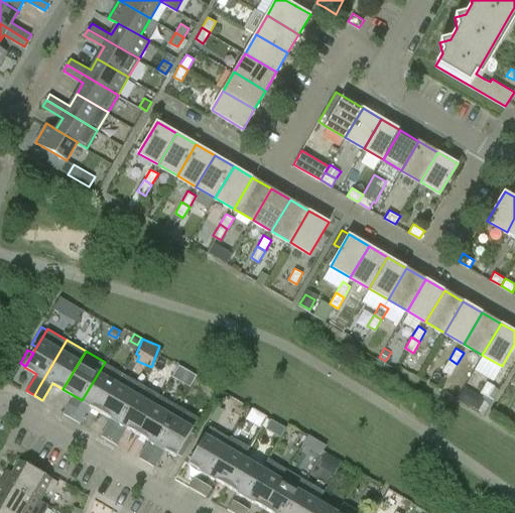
[(410,352),(404,361),(412,366),(418,356),(410,352)]
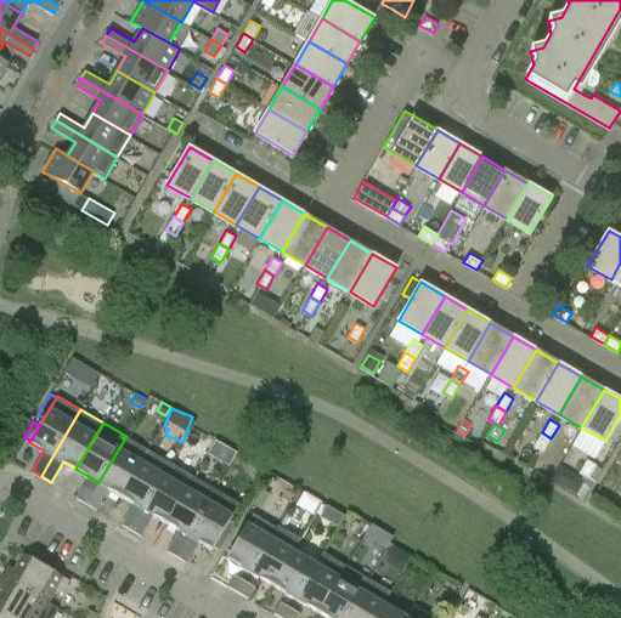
[(551,438),(542,432),(534,446),(543,451),(551,438)]
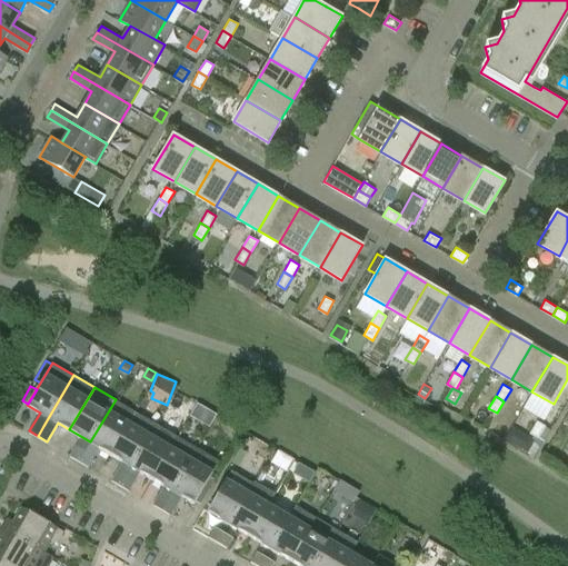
[(116,399),(109,410),(90,442),(111,454),(136,411),(116,399)]
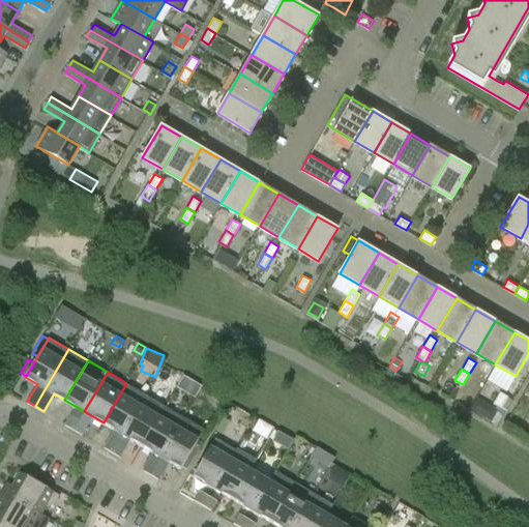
[(177,386),(183,389),(190,378),(184,374),(177,386)]
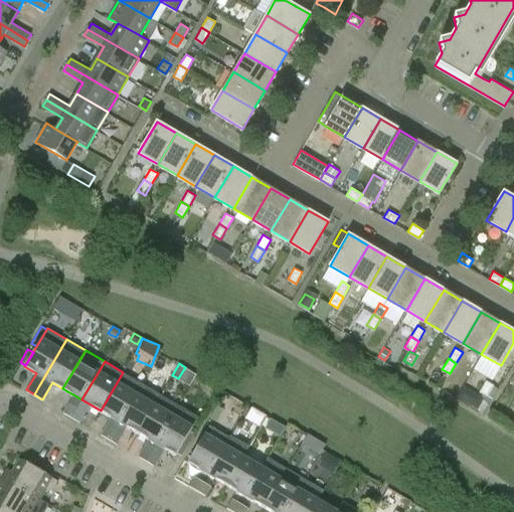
[(101,410),(119,421),(136,393),(142,382),(123,372),(101,410)]
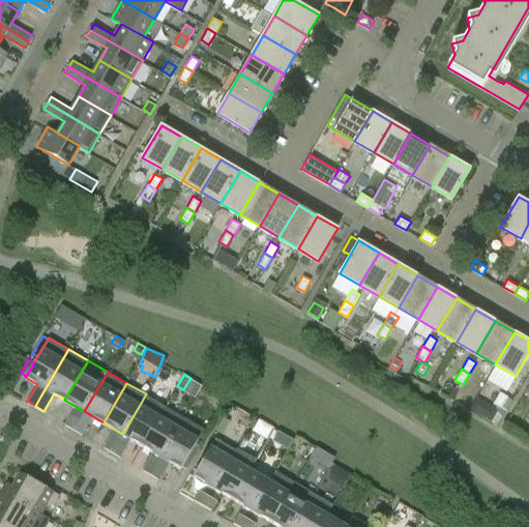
[(500,391),(494,403),(501,407),(508,396),(500,391)]
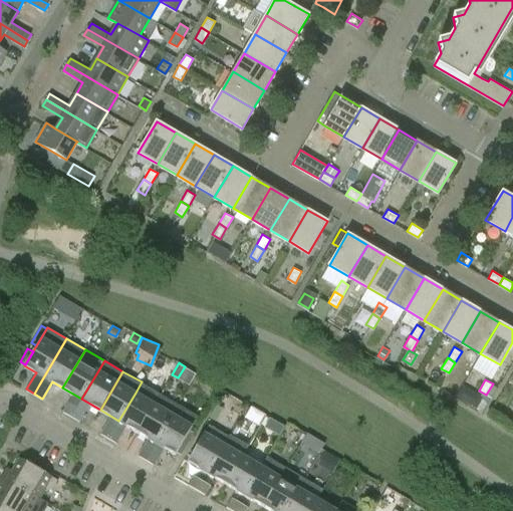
[(142,381),(136,393),(118,421),(138,432),(161,393),(142,381)]
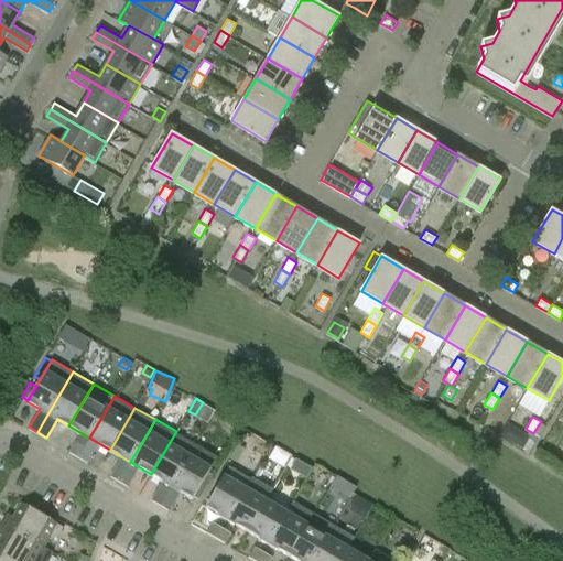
[(172,486),(190,455),(196,443),(176,431),(151,474),(172,486)]
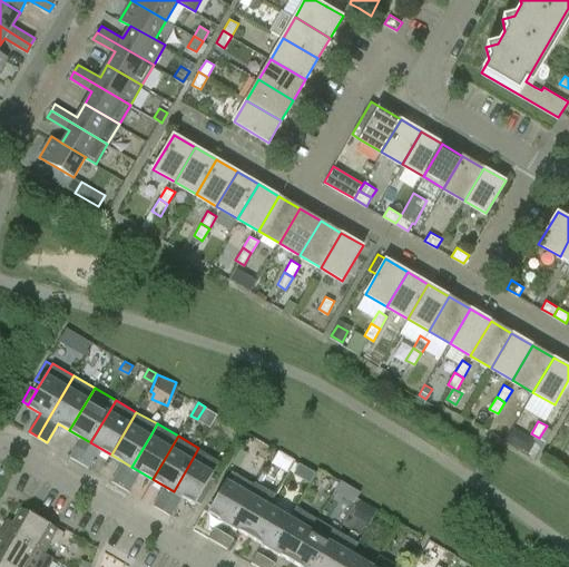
[(71,456),(79,461),(86,451),(77,446),(71,456)]
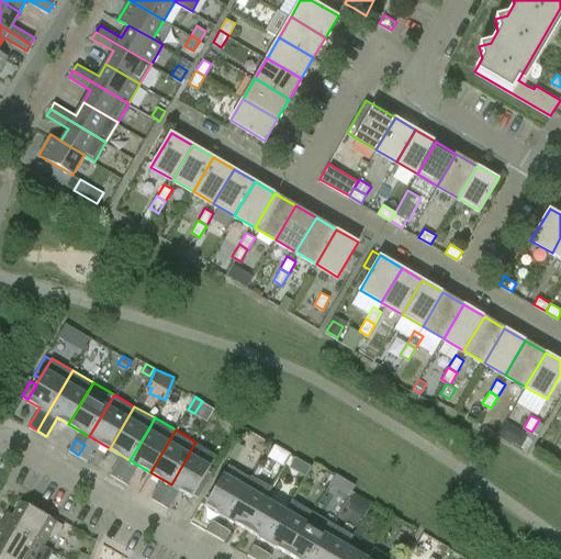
[(195,442),(189,454),(171,484),(166,493),(160,503),(169,507),(180,490),(192,496),(194,492),(210,467),(217,454),(195,442)]
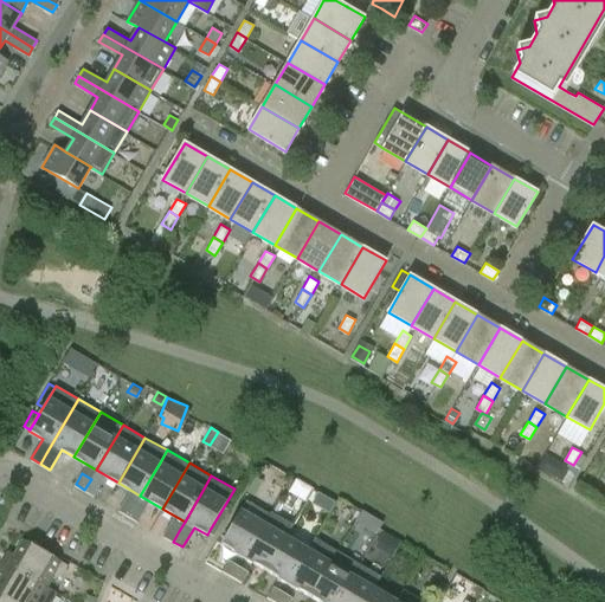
[(101,484),(91,479),(84,490),(95,496),(101,484)]
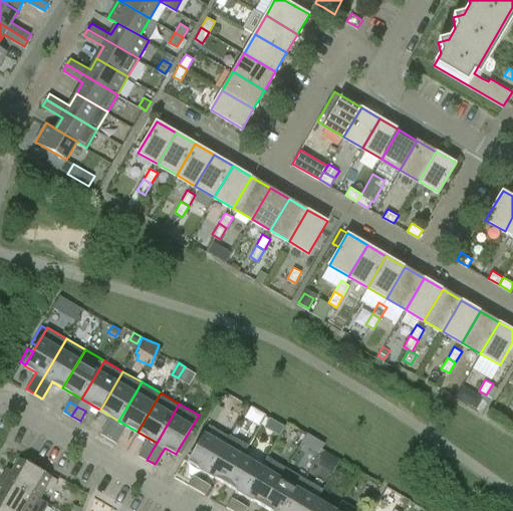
[(101,433),(109,438),(114,428),(106,424),(101,433)]
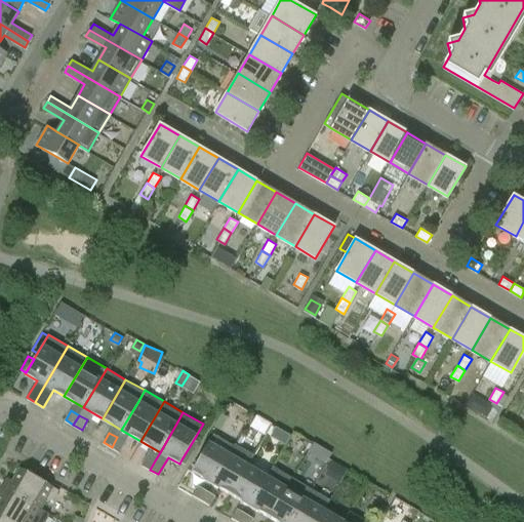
[(214,433),(209,442),(192,471),(211,483),(229,453),(234,445),(214,433)]
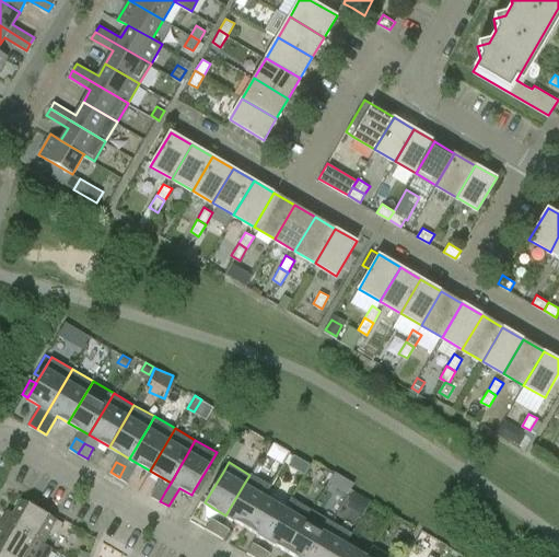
[(209,465),(194,490),(198,494),(199,494),(214,468),(213,468),(209,465)]
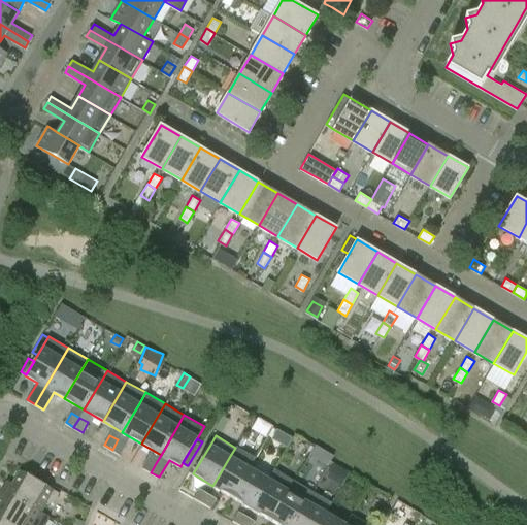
[(126,445),(118,439),(112,450),(121,455),(126,445)]
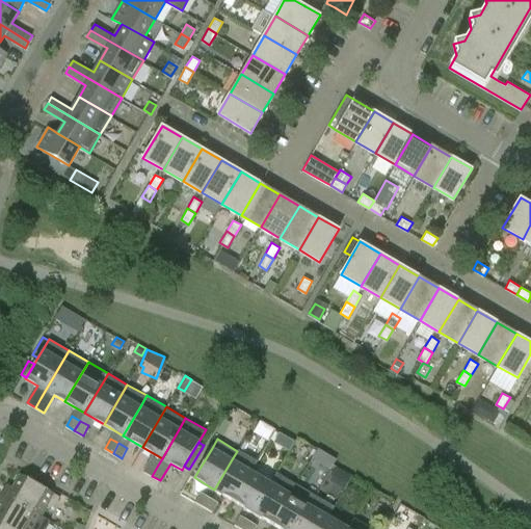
[(238,449),(237,451),(232,459),(214,490),(234,501),(250,471),(258,460),(238,449)]
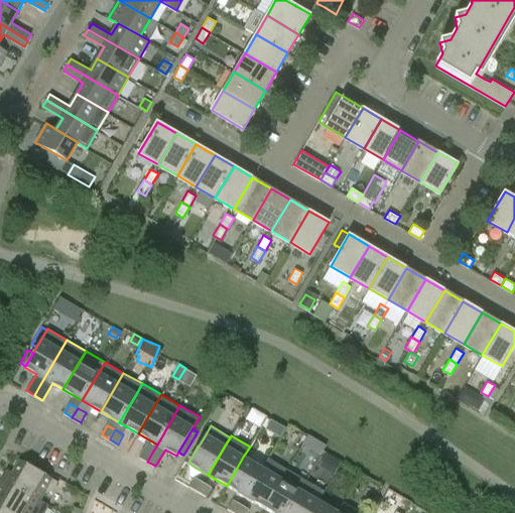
[(144,447),(139,457),(147,462),(152,453),(144,447)]
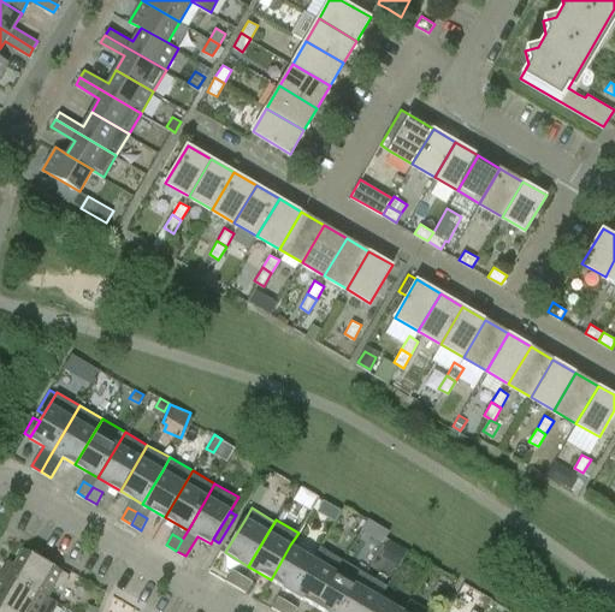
[(406,550),(390,541),(380,557),(397,566),(406,550)]
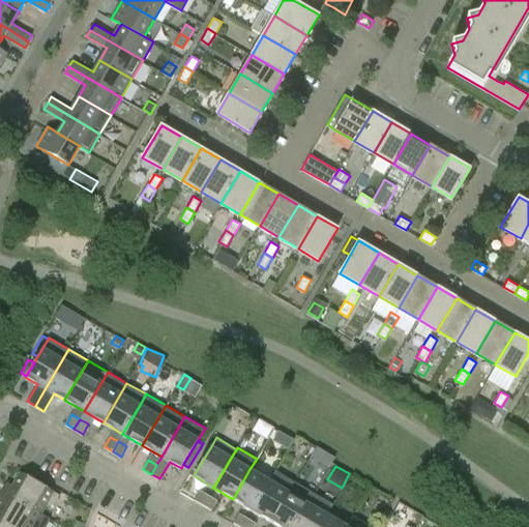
[(253,509),(269,480),(250,469),(233,499),(253,509)]
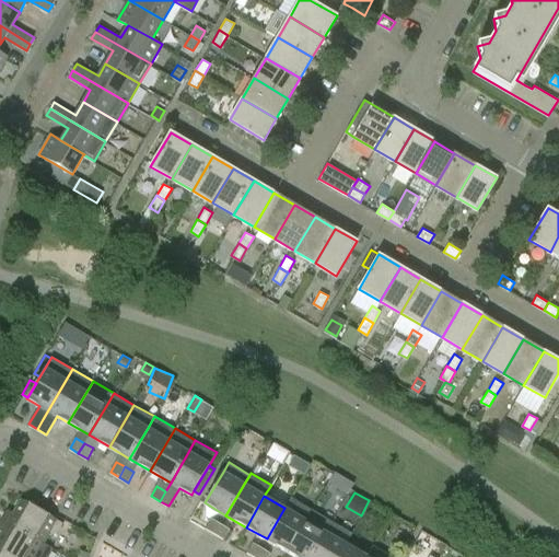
[(10,510),(4,520),(44,543),(50,530),(57,533),(63,522),(22,498),(13,512),(10,510)]
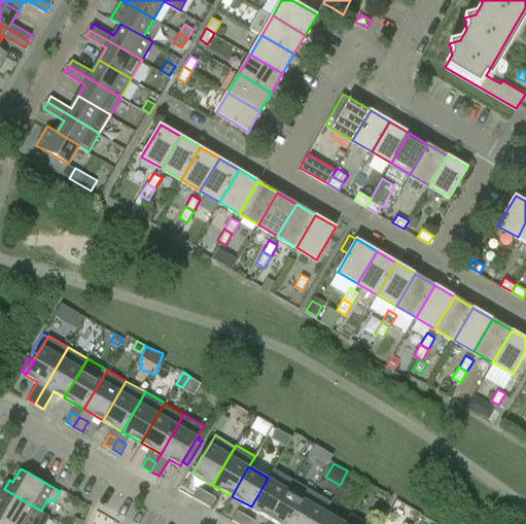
[(287,489),(268,478),(251,507),(270,518),(287,489)]
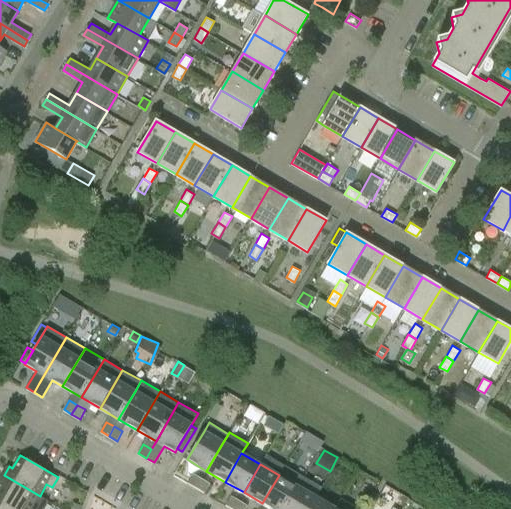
[(279,475),(262,503),(271,508),(283,508),(297,486),(304,476),(285,464),(279,475)]
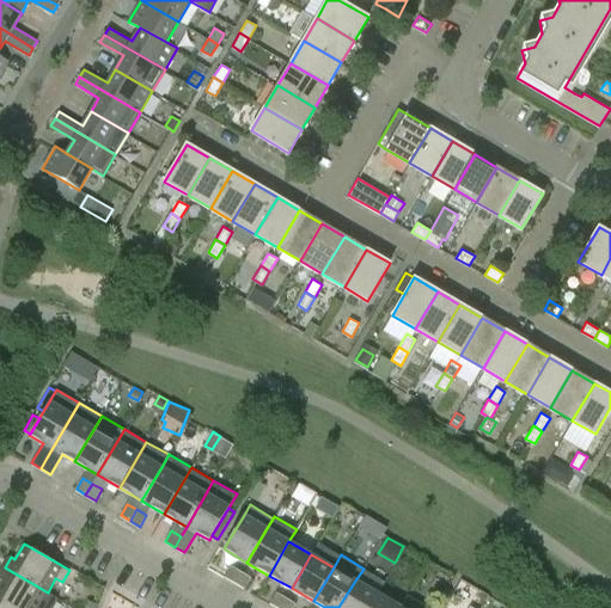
[(225,576),(236,582),(242,571),(231,565),(225,576)]
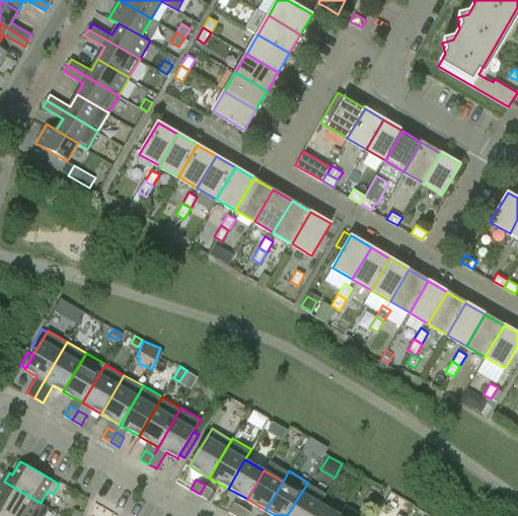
[(37,515),(33,514),(41,503),(4,482),(0,488),(0,490),(2,492),(0,495),(0,507),(15,515),(37,515)]
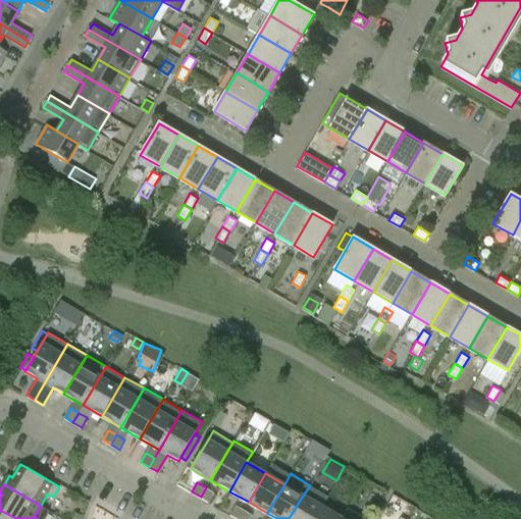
[(310,485),(303,496),(289,518),(314,518),(322,507),(328,497),(310,485)]
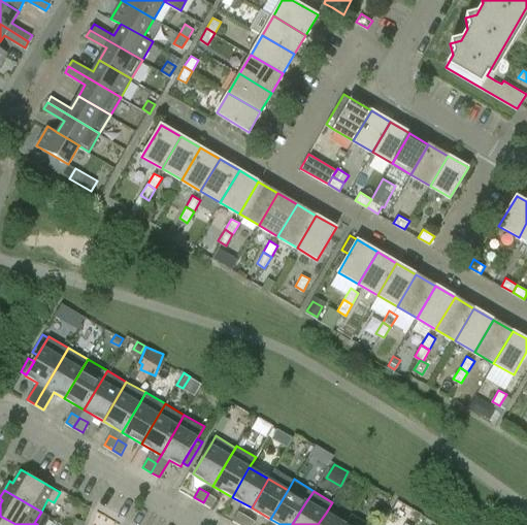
[(216,497),(208,493),(203,502),(210,506),(216,497)]
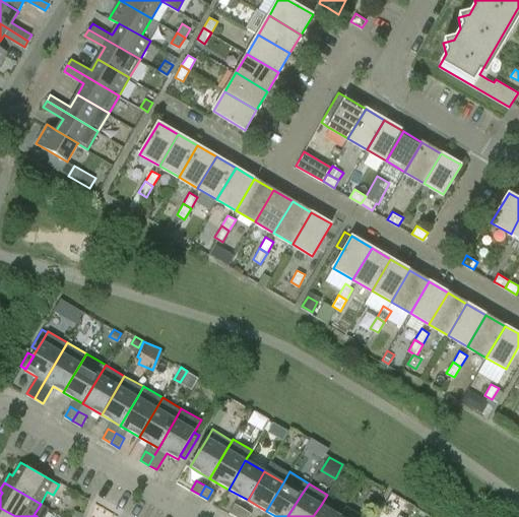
[(229,512),(238,516),(243,508),(235,503),(229,512)]
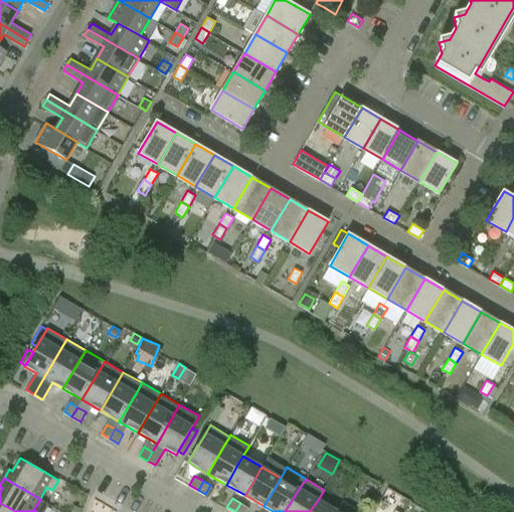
[(335,511),(337,511),(318,500),(310,511),(335,511)]
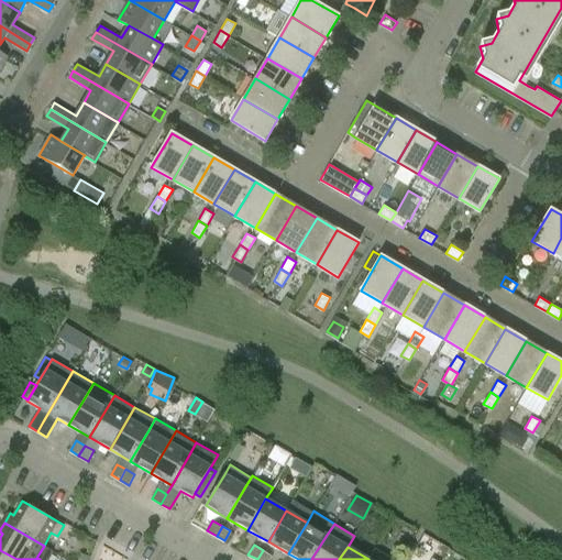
[(375,548),(368,559),(366,559),(395,559),(396,559),(375,548)]
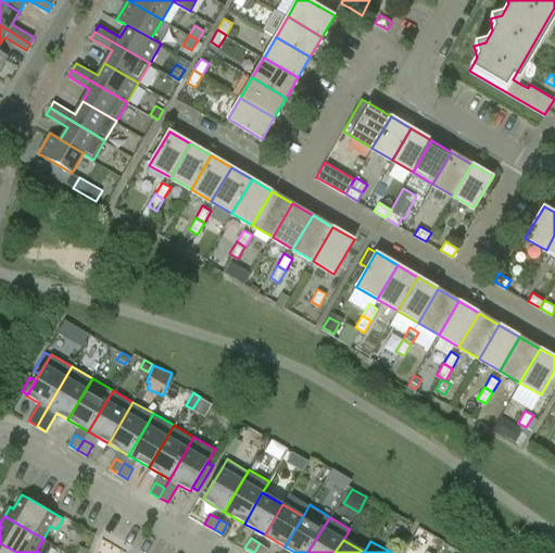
[(16,552),(0,543),(0,552),(16,552)]
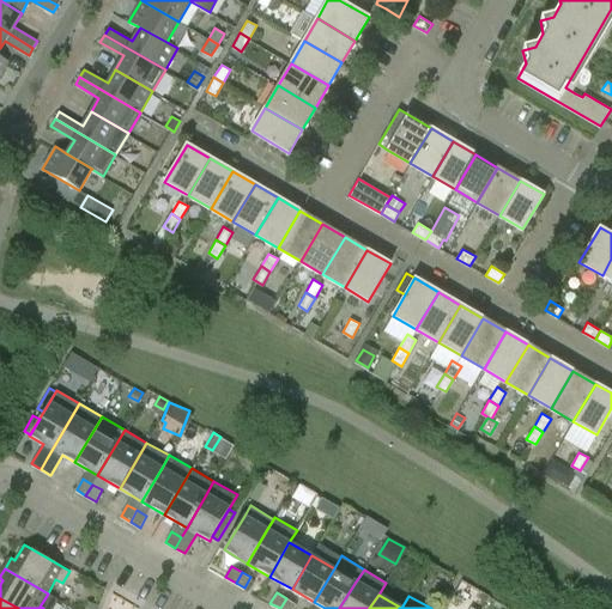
[(291,608),(296,603),(286,598),(280,608),(279,608),(291,608)]
